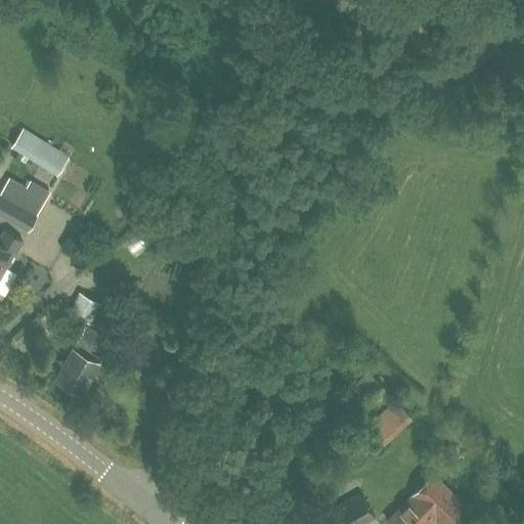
[(10,146),(40,165),(52,145),(23,128),(10,146)]
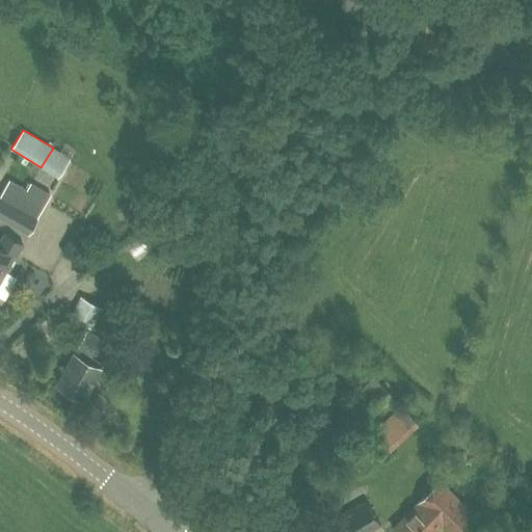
[(58,179),(72,157),(61,151),(59,153),(53,148),(41,167),(58,179)]
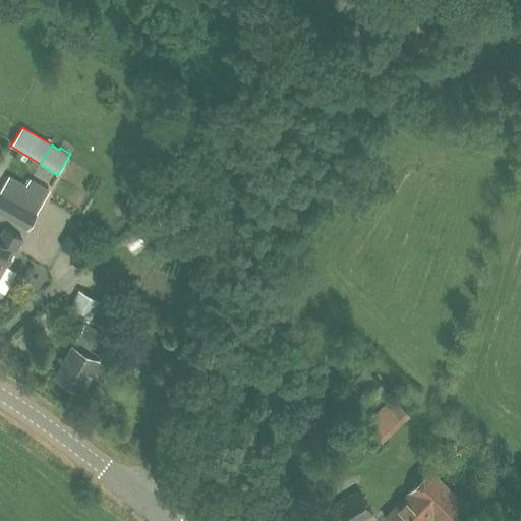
[(0,214),(8,219),(27,185),(9,176),(0,191),(0,190),(0,214)]
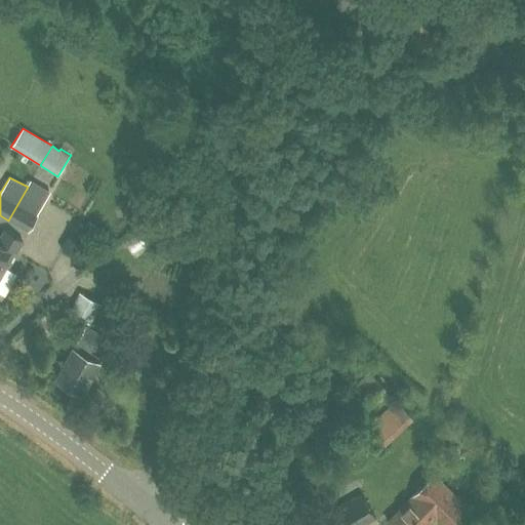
[(31,180),(28,187),(8,220),(28,232),(38,214),(37,213),(48,196),(44,193),(46,189),(31,180)]
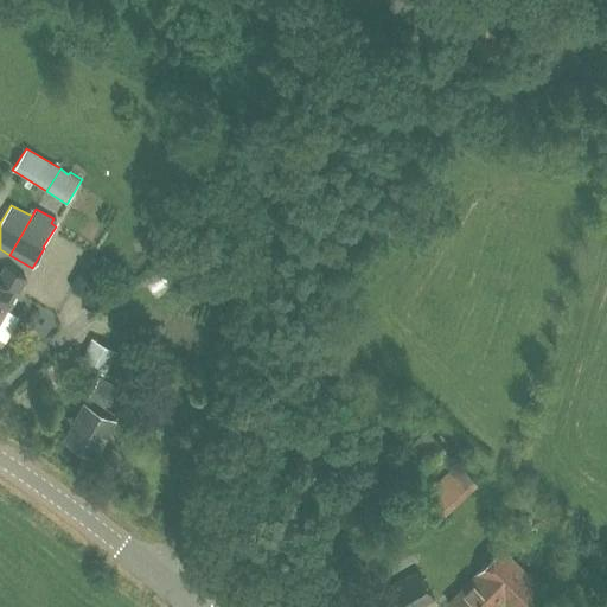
[(223,269),(231,257),(218,248),(210,261),(223,269)]
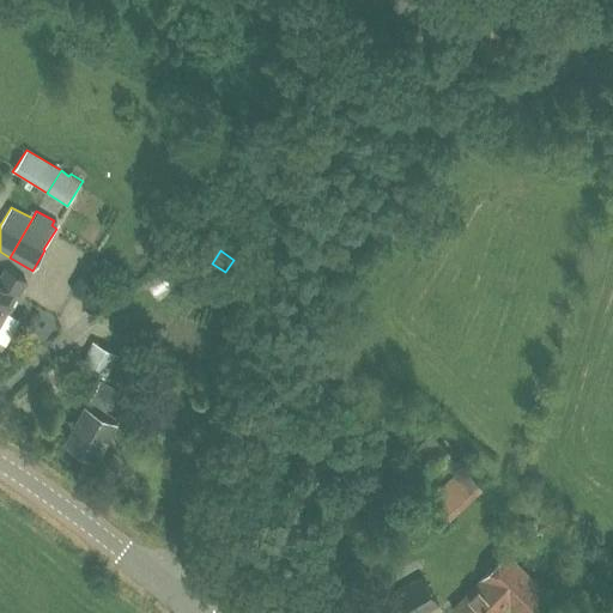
[(0,283),(0,325),(18,293),(19,295),(26,281),(7,271),(0,283)]
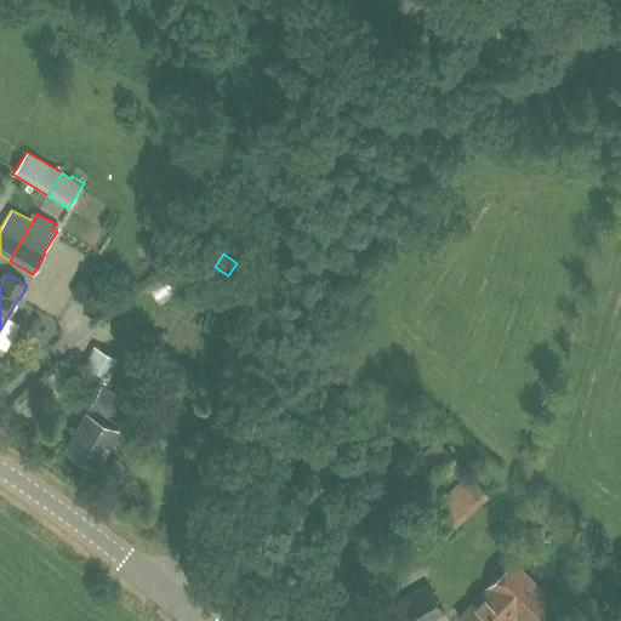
[(118,360),(92,347),(80,370),(107,383),(118,360)]
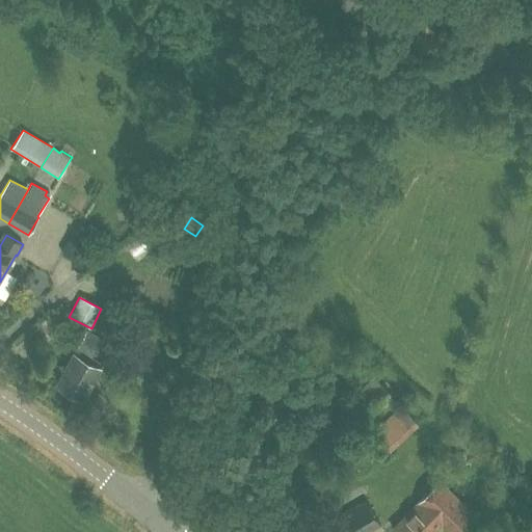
[(58,383),(84,398),(113,344),(87,329),(58,383)]
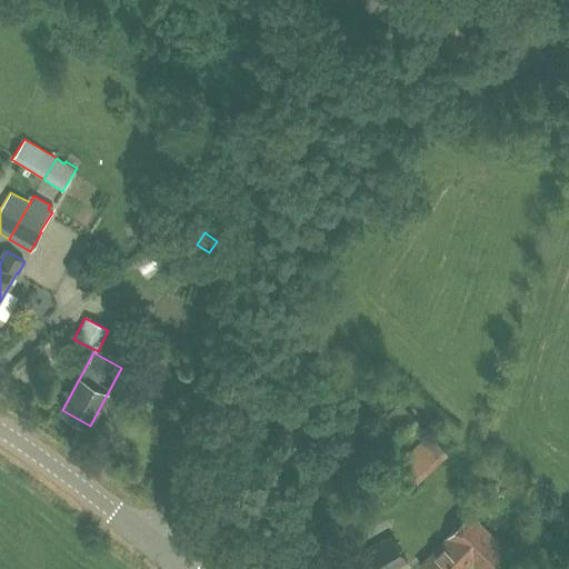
[(399,448),(423,426),(408,409),(407,411),(401,405),(385,419),(390,426),(385,431),(399,448)]
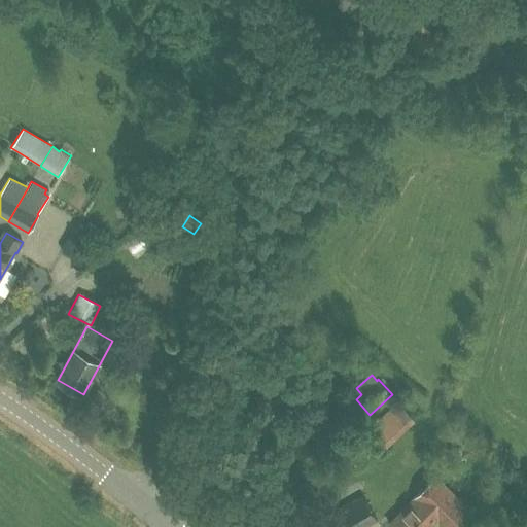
[(392,526),(433,526),(437,523),(442,526),(460,526),(473,513),(435,477),(389,524),(392,526)]
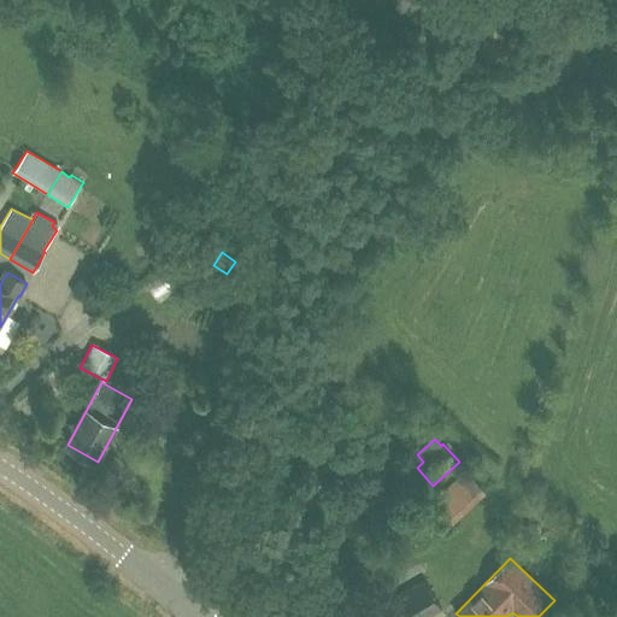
[(382,601),(391,616),(429,616),(442,610),(423,577),(382,601)]
